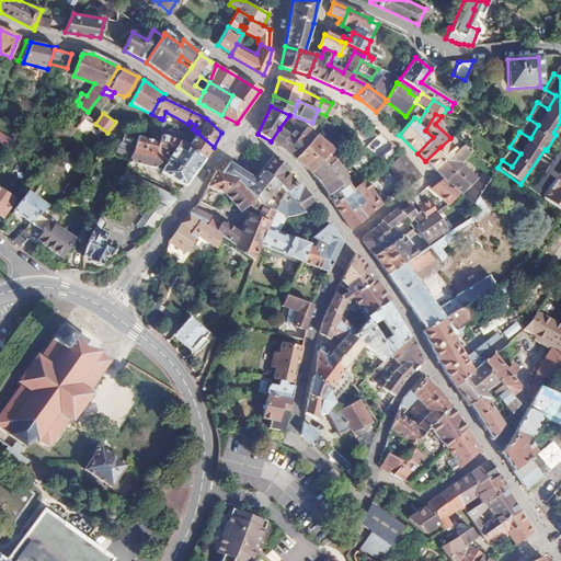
[(84,116),(77,127),(84,134),(93,122),(84,116)]
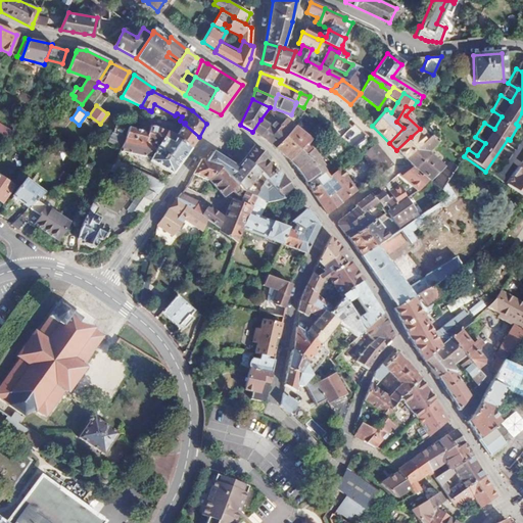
[(508,139),(485,172),(506,186),(522,162),(522,112),(516,124),(518,126),(510,140),(508,139)]
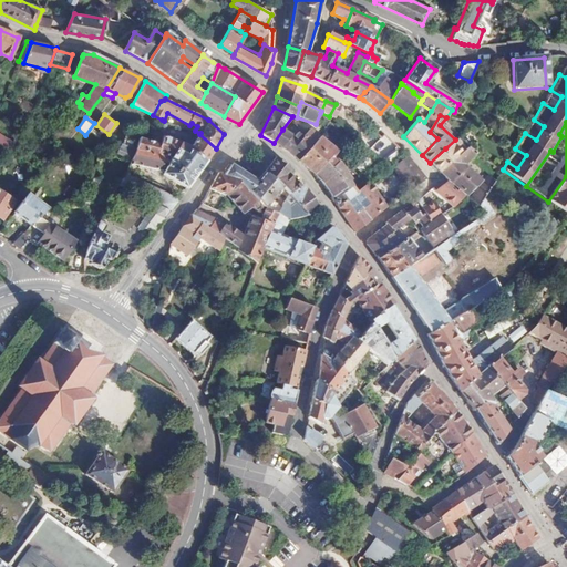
[(296,160),(317,137),(309,131),(301,138),(297,133),(295,135),(294,133),(290,136),(282,130),(274,143),(280,147),(288,152),(296,160)]
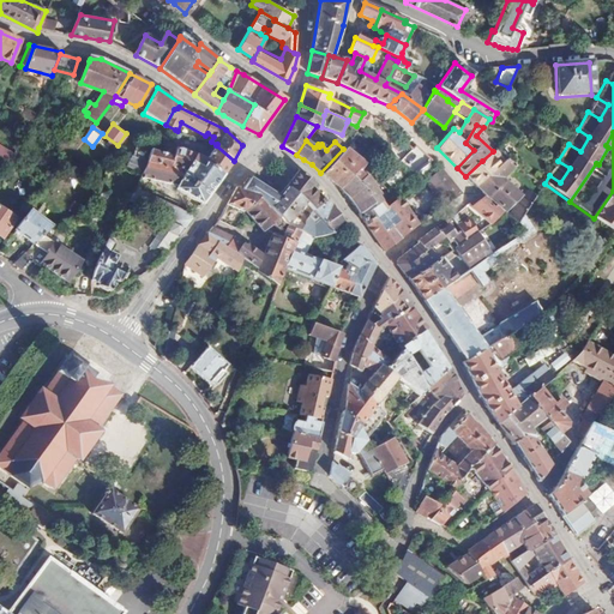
[(59,149),(71,156),(76,149),(64,142),(59,149)]
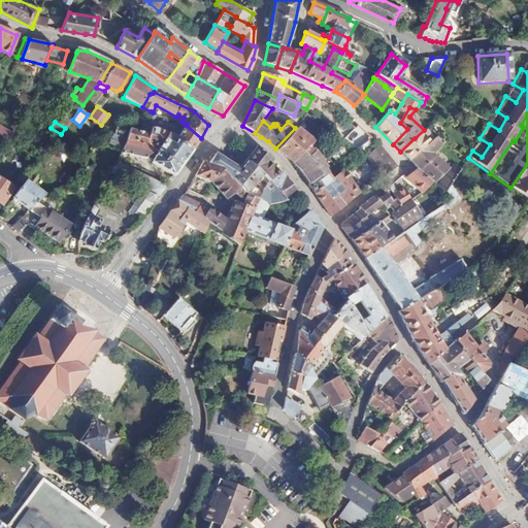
[(131,128),(127,136),(160,145),(165,137),(173,143),(176,140),(192,152),(201,138),(186,125),(178,136),(169,131),(152,125),(149,132),(131,128)]
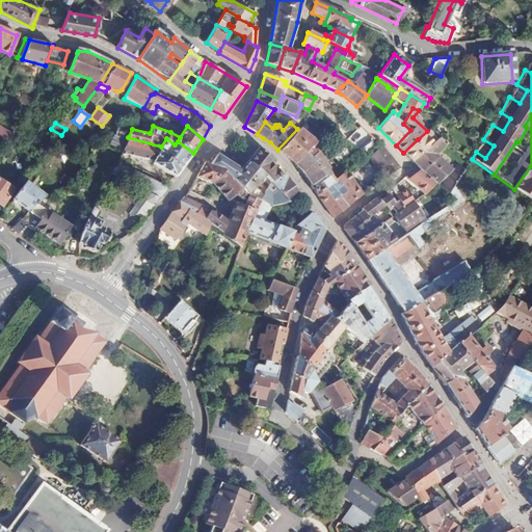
[(317,195),(345,174),(344,171),(333,181),(325,171),(328,169),(316,151),(314,153),(311,149),(314,144),(297,129),(277,150),(293,164),(306,181),(317,195)]
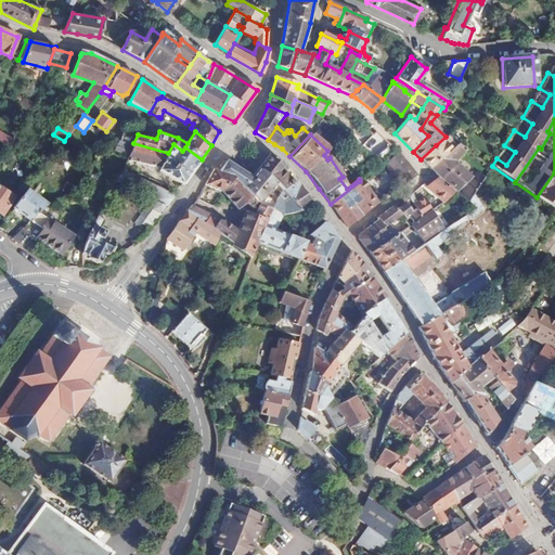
[(168,153),(133,143),(129,157),(163,166),(168,153)]
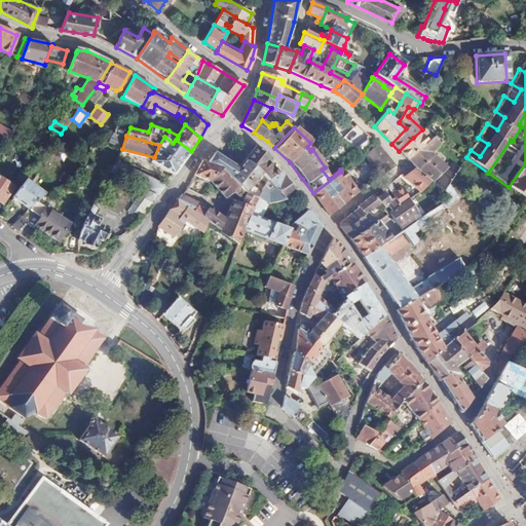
[(164,137),(159,145),(154,157),(153,160),(174,176),(191,151),(176,140),(173,143),(164,137)]
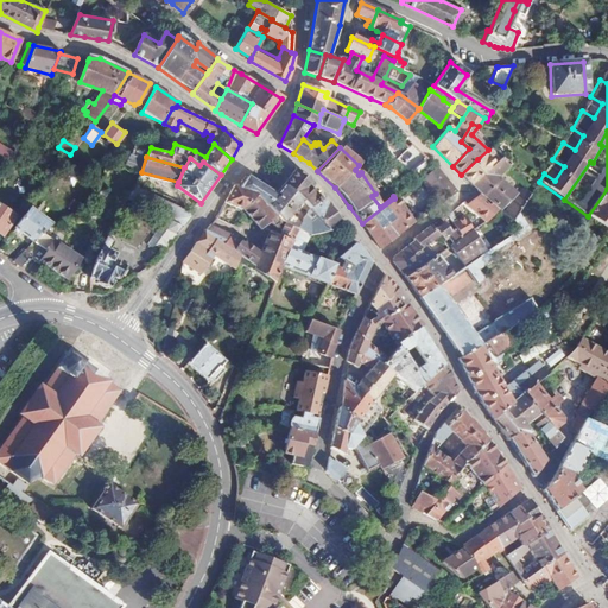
[(487,169),(472,184),(480,194),(498,210),(513,196),(496,177),(507,166),(499,158),(487,169)]
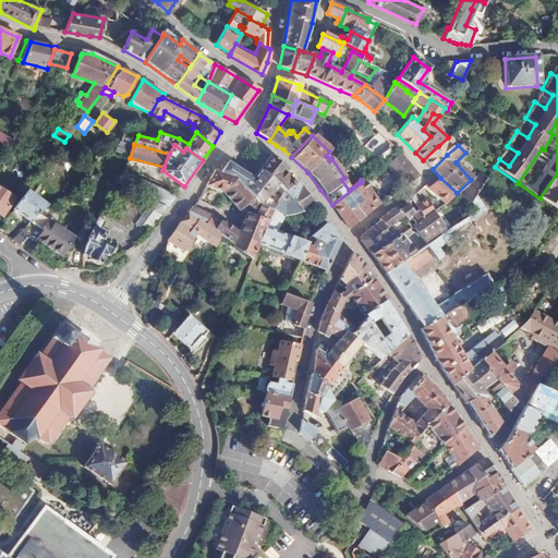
[(438,146),(423,160),(433,169),(447,155),(438,146)]
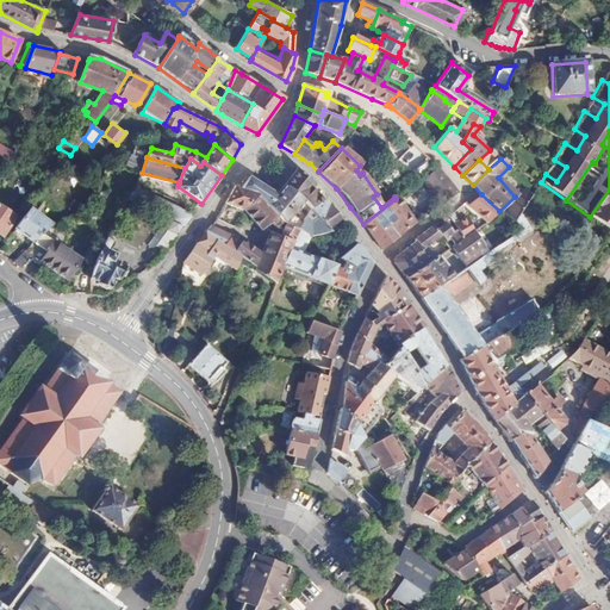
[(424,163),(417,169),(423,174),(429,168),(424,163)]
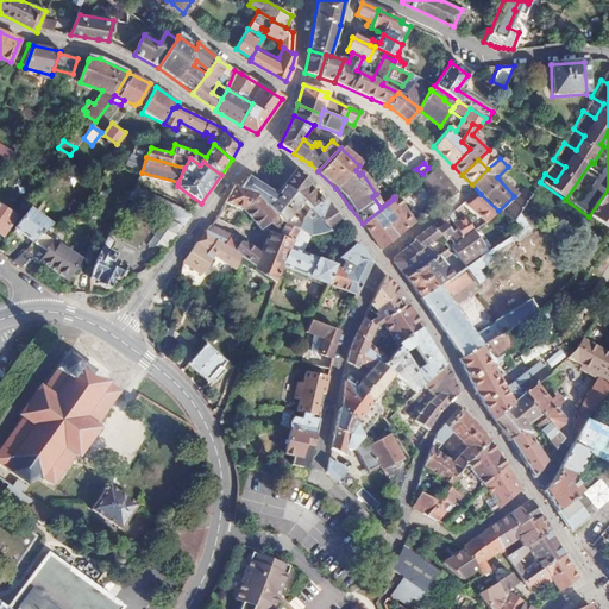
[(437,168),(420,181),(439,205),(456,192),(437,168)]
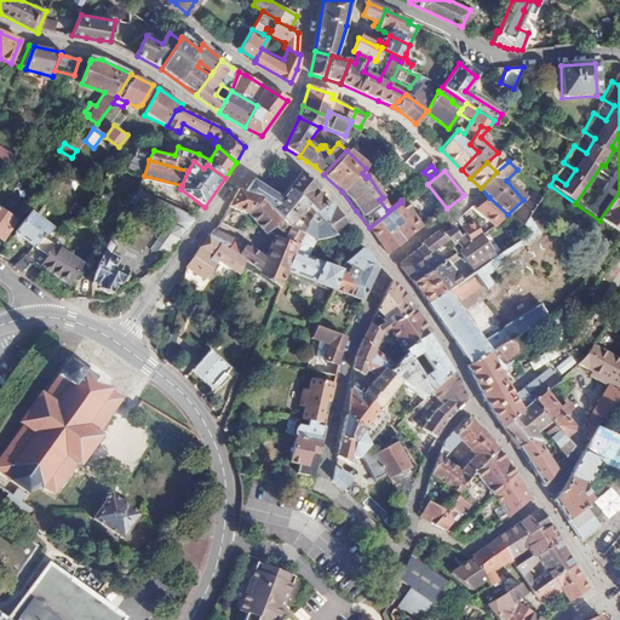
[(300,172),(287,189),(305,204),(316,212),(329,205),(315,191),(319,187),(300,172)]
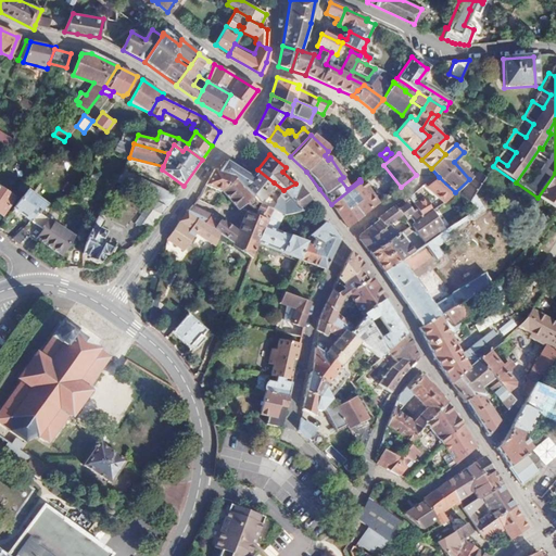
[(352,171),(362,162),(357,156),(348,165),(352,171)]
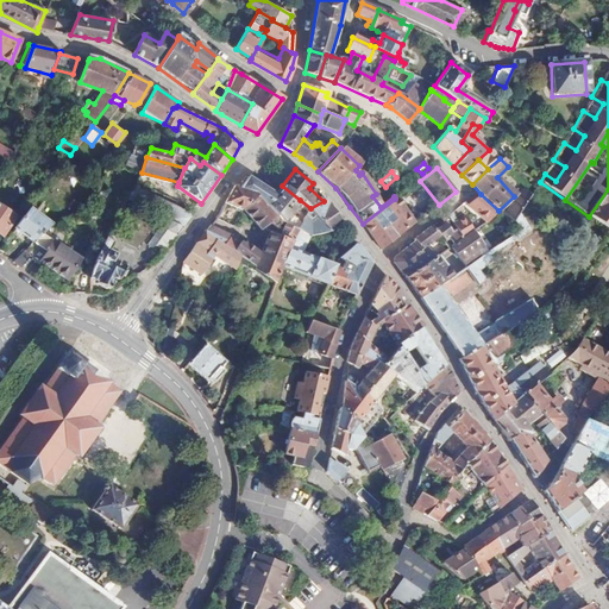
[(275,195),(269,192),(248,177),(246,176),(243,182),(239,188),(256,193),(255,194),(259,198),(267,205),(276,214),(288,228),(294,231),(302,220),(290,213),(300,200),(282,186),(276,194),(275,195)]
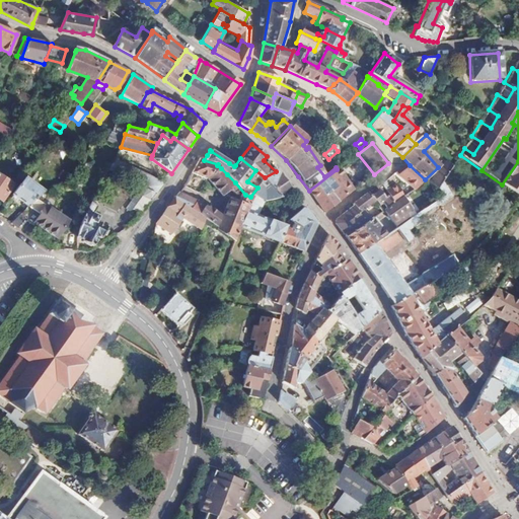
[(163,184),(166,179),(164,178),(162,180),(121,159),(122,157),(118,154),(109,168),(123,175),(122,178),(142,188),(146,190),(155,195),(163,184)]
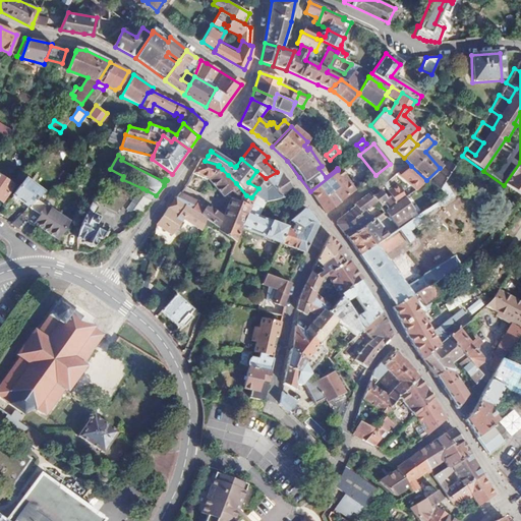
[(449,159),(430,185),(438,191),(445,182),(456,164),(449,159)]
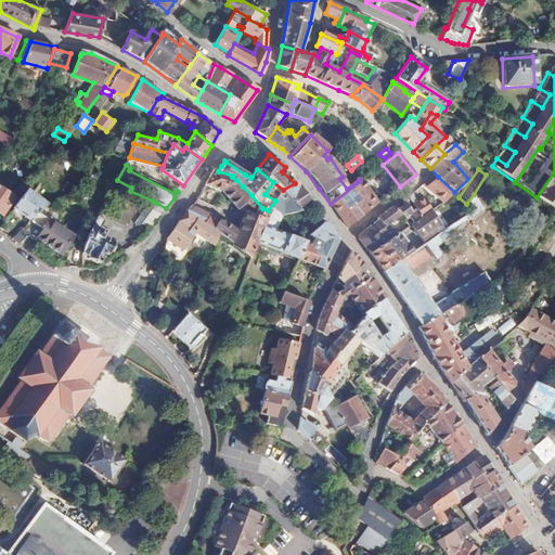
[(218,171),(214,170),(205,185),(220,192),(232,177),(233,176),(218,171)]
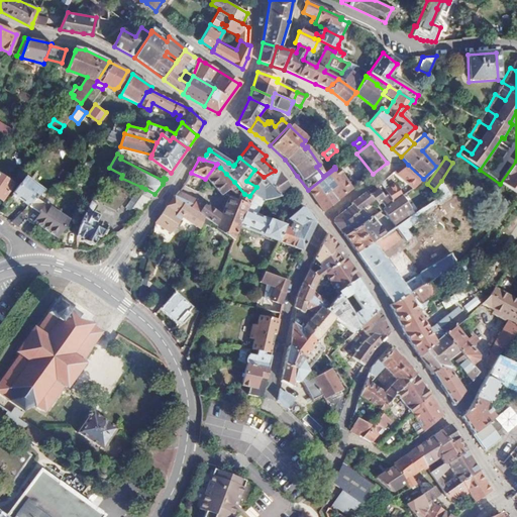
[(516,161),(500,184),(516,196),(516,161)]
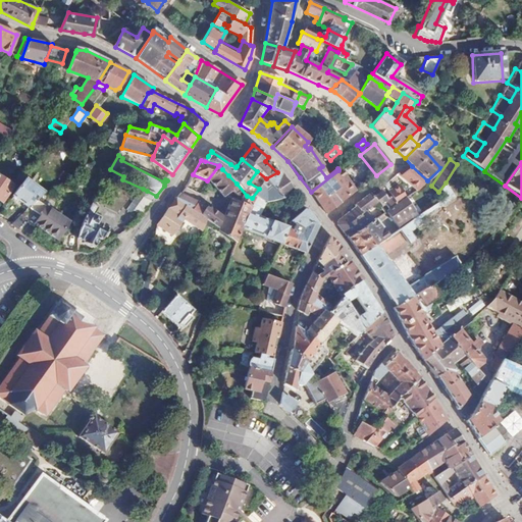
[(222,169),(218,166),(207,180),(223,198),(237,184),(228,175),(222,169)]
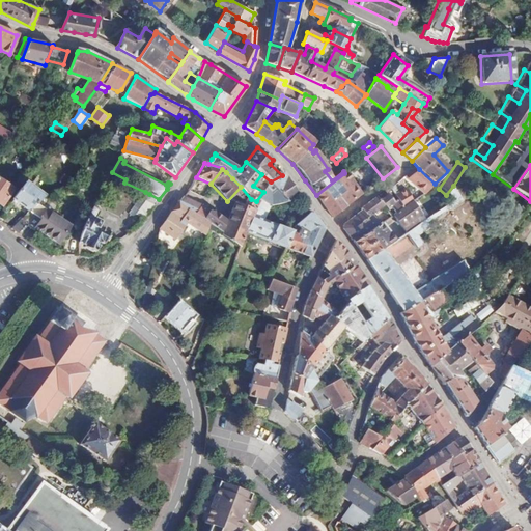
[(435,184),(419,169),(408,179),(423,195),(435,184)]
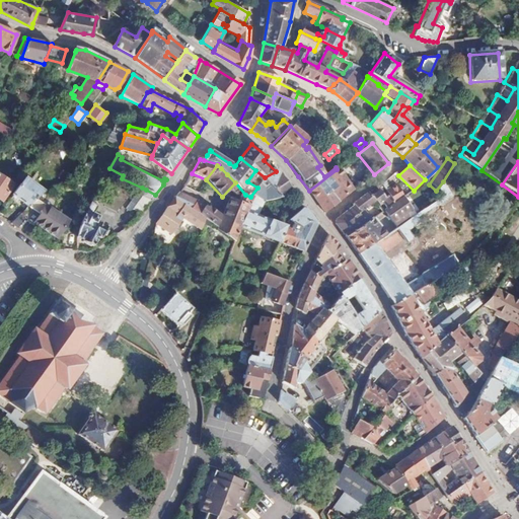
[(342,176),(338,170),(337,169),(309,191),(325,212),(357,188),(353,183),(351,186),(343,175),(342,176)]
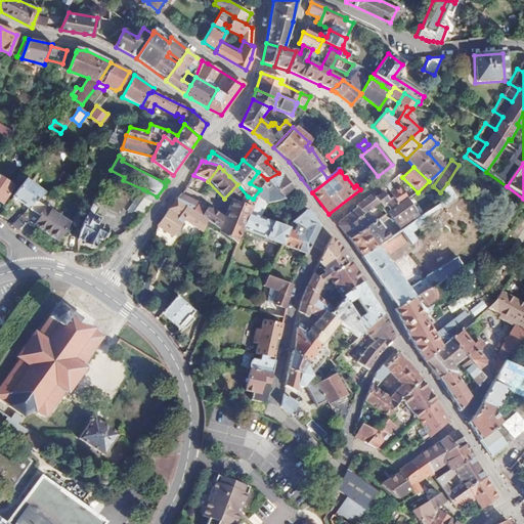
[(282,177),(278,173),(267,179),(273,186),(267,191),(262,187),(260,189),(253,199),(254,200),(261,203),(265,205),(284,201),(294,192),(285,181),(282,177)]
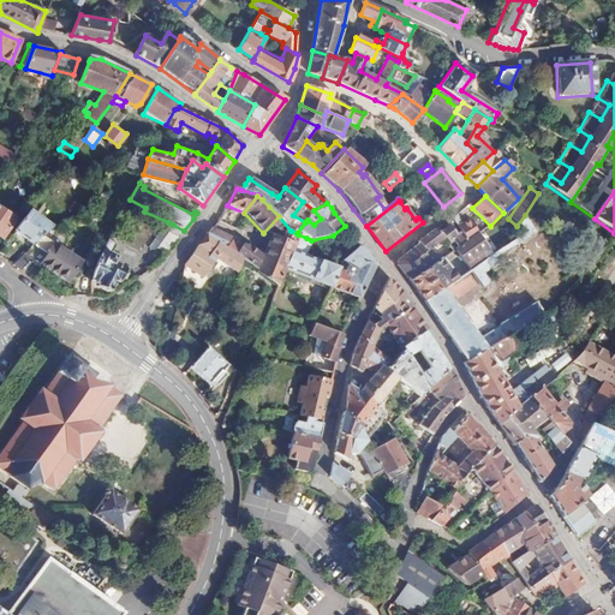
[(0,238),(3,240),(7,234),(17,220),(0,208),(0,238)]
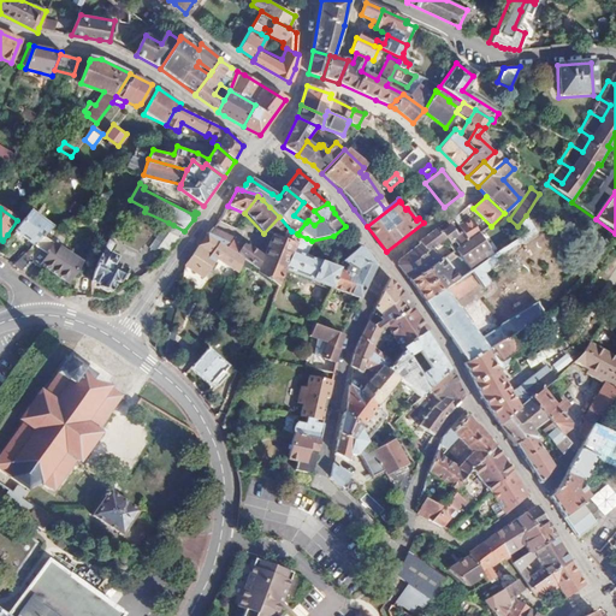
[(21,223),(15,231),(31,244),(41,236),(53,227),(29,212),(21,223)]
